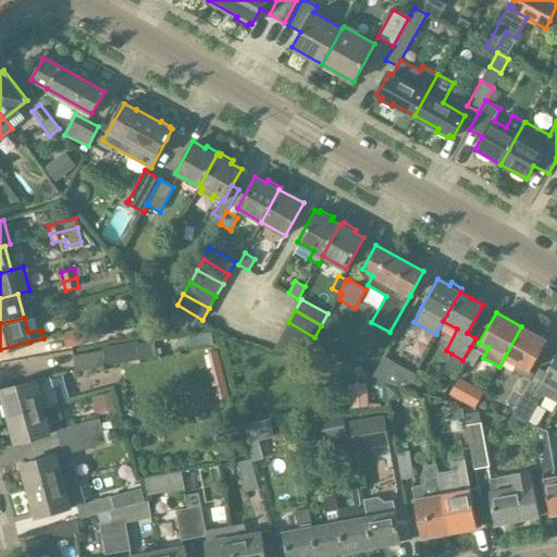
[(314,337),(288,322),(282,334),(308,348),(314,337)]
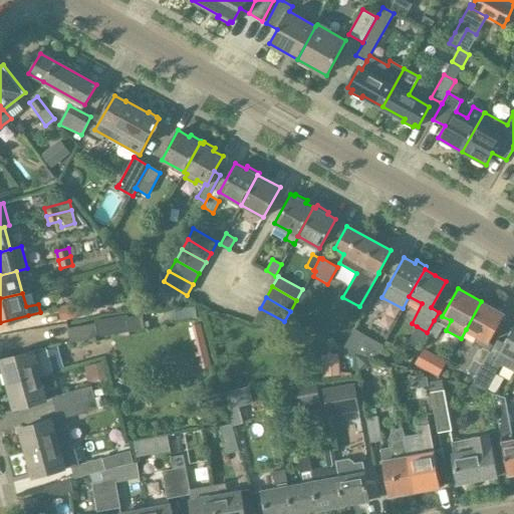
[(61,320),(96,312),(94,300),(58,307),(61,320)]
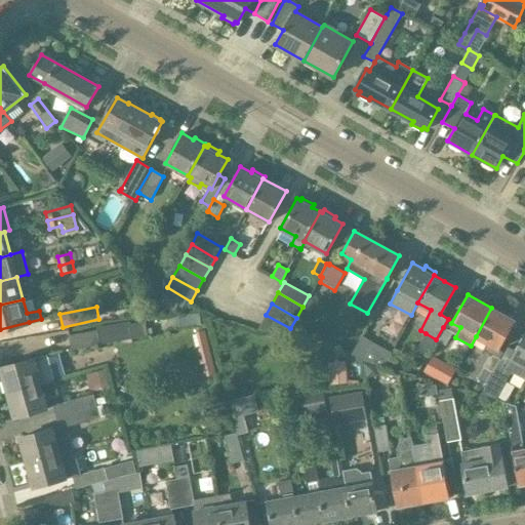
[(490,345),(499,350),(516,321),(491,308),(476,336),(490,345)]
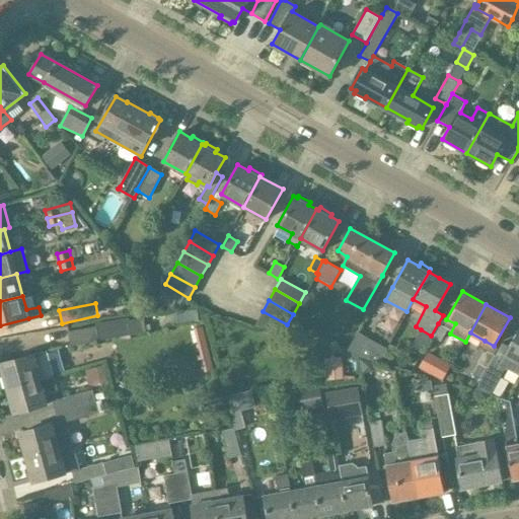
[(197,309),(171,313),(173,324),(199,320),(197,309)]
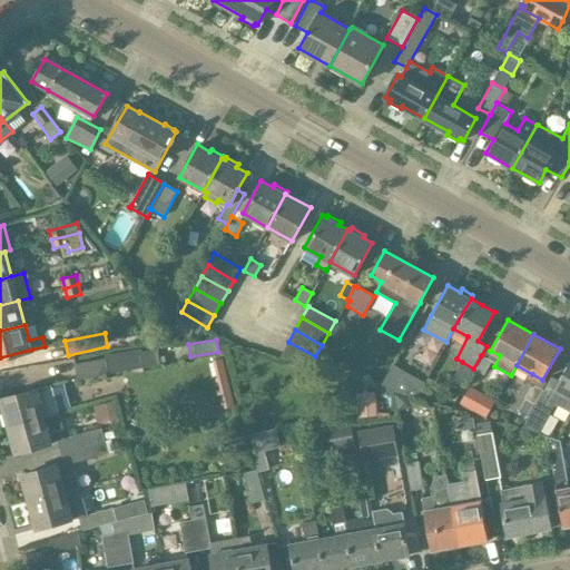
[(315,356),(288,342),(279,357),(310,367),(315,356)]
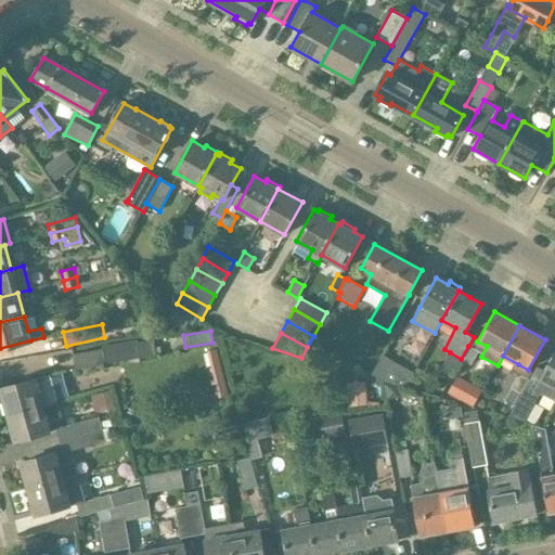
[(73,355),(75,370),(156,356),(154,340),(138,343),(138,340),(102,346),(103,349),(73,355)]
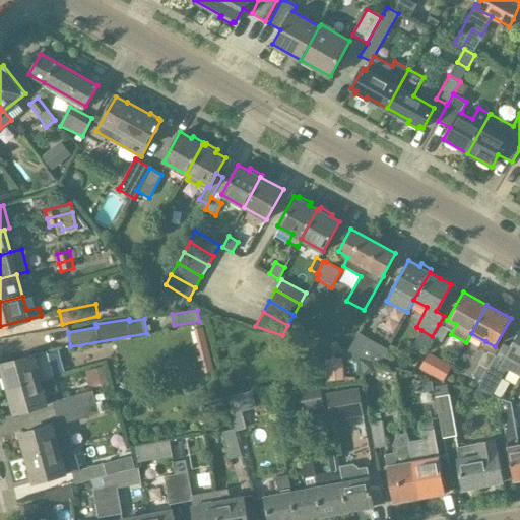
[(432,336),(442,341),(448,329),(439,324),(432,336)]
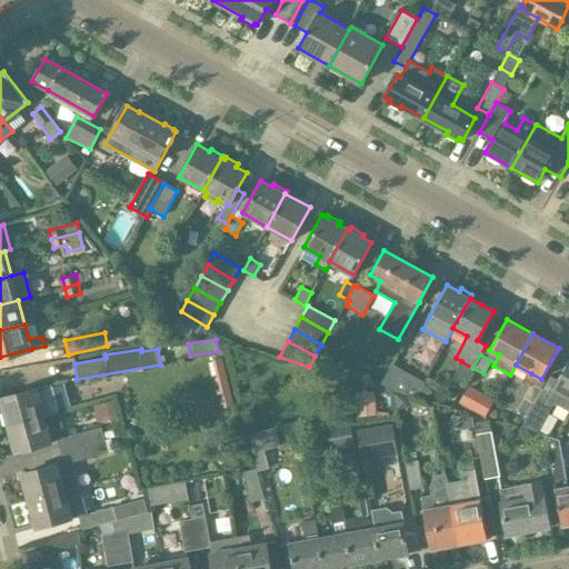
[(568,359),(558,380),(550,376),(546,382),(541,390),(527,416),(521,428),(539,432),(552,407),(557,405),(568,411),(568,359)]
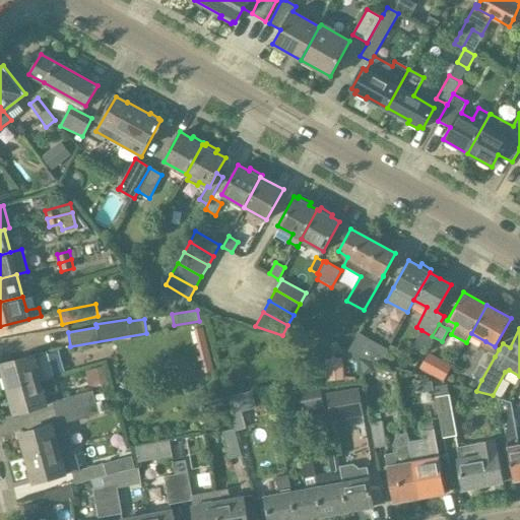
[(359,333),(347,351),(360,359),(378,364),(386,349),(371,340),(359,333)]
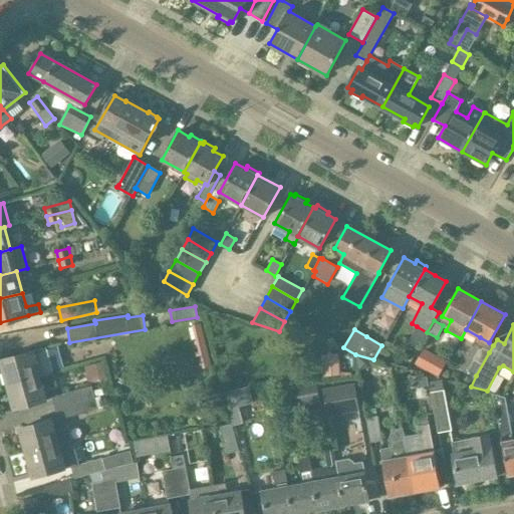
[(0,359),(7,384),(53,371),(46,347),(32,350),(0,359)]
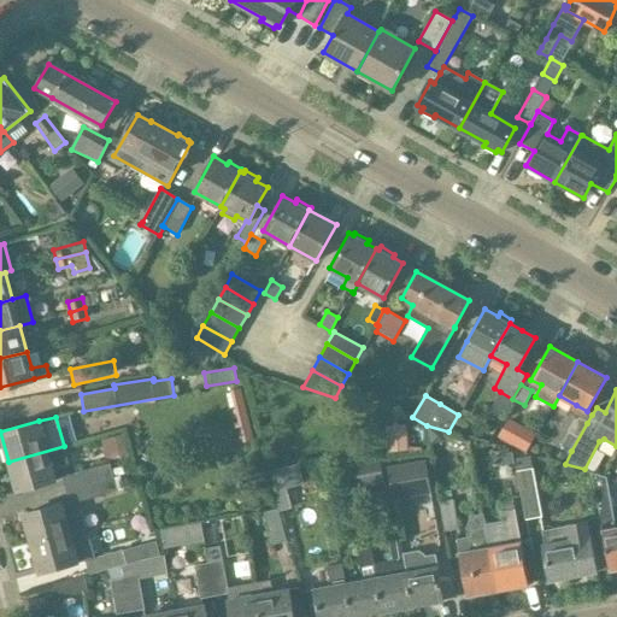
[(512,417),(501,435),(530,452),(541,433),(512,417)]
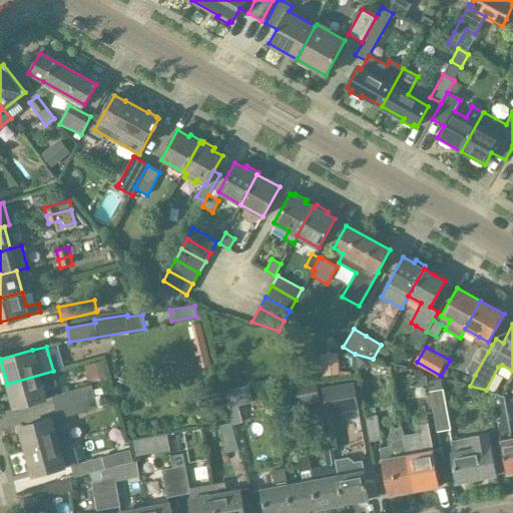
[(488,352),(479,347),(466,370),(475,375),(488,352)]
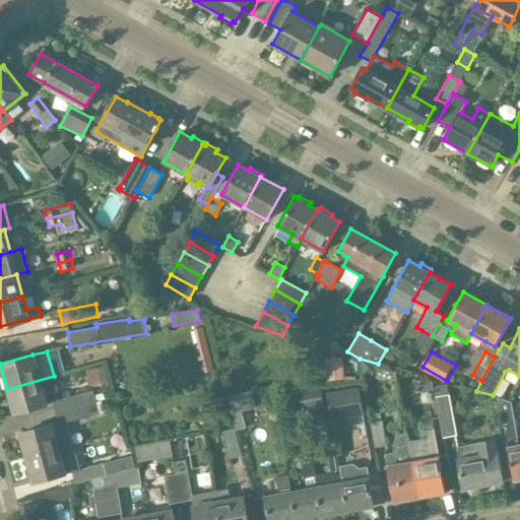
[(344,380),(342,358),(325,360),(327,381),(344,380)]
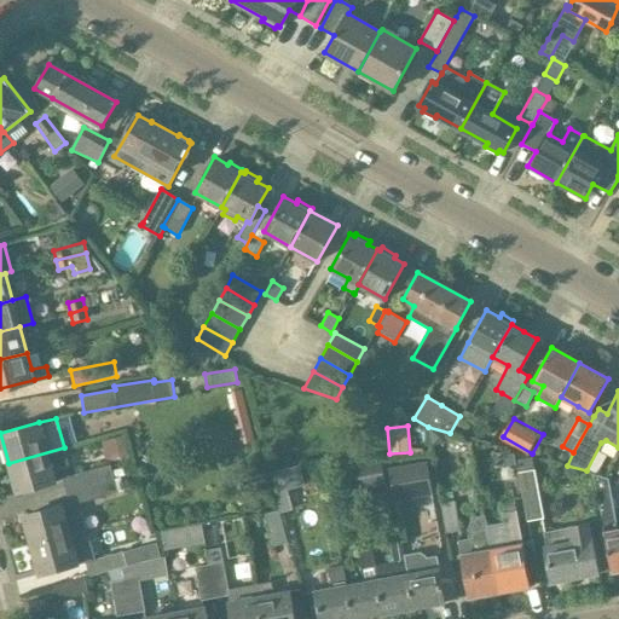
[(432,446),(447,443),(445,434),(428,429),(432,446)]
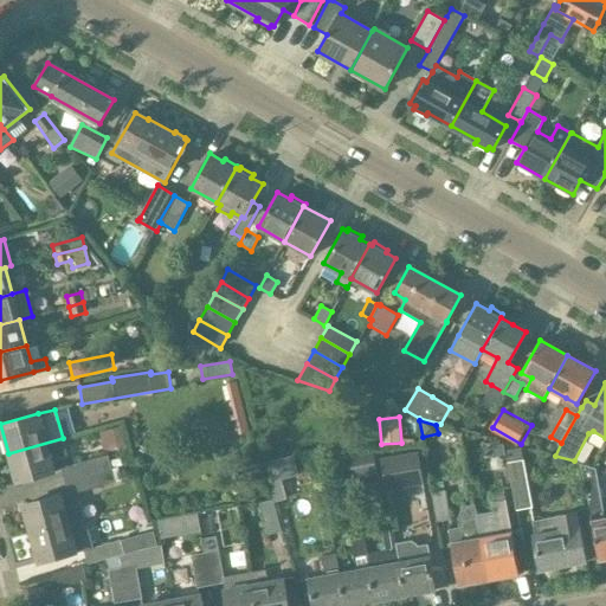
[(120,427),(100,432),(104,451),(124,445),(120,427)]
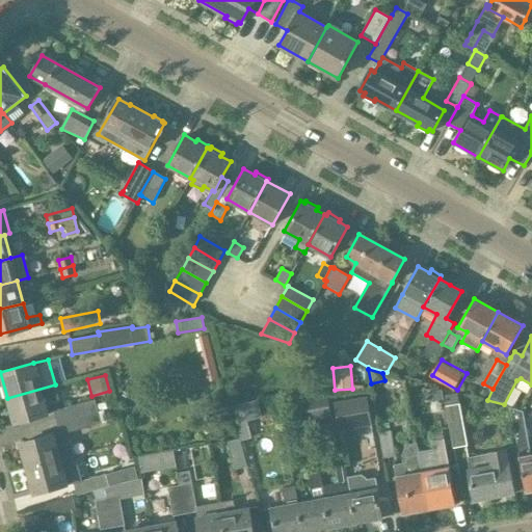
[(7,398),(15,423),(48,414),(45,403),(59,400),(55,384),(7,398)]
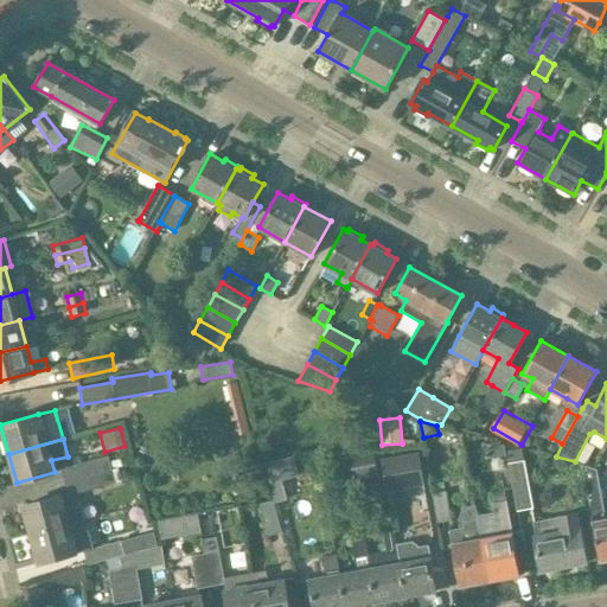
[(484,443),(486,459),(505,455),(503,443),(484,443)]
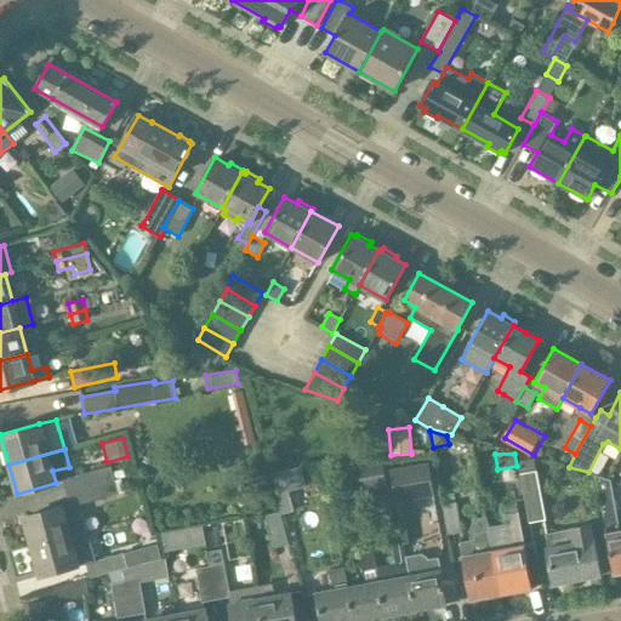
[(535,460),(534,460),(519,461),(522,474),(519,474),(529,524),(546,520),(536,471),(535,460)]
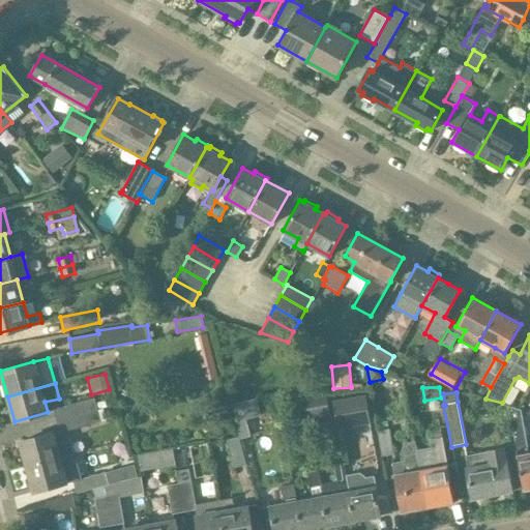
[(333,401),(339,429),(371,423),(365,395),(333,401)]
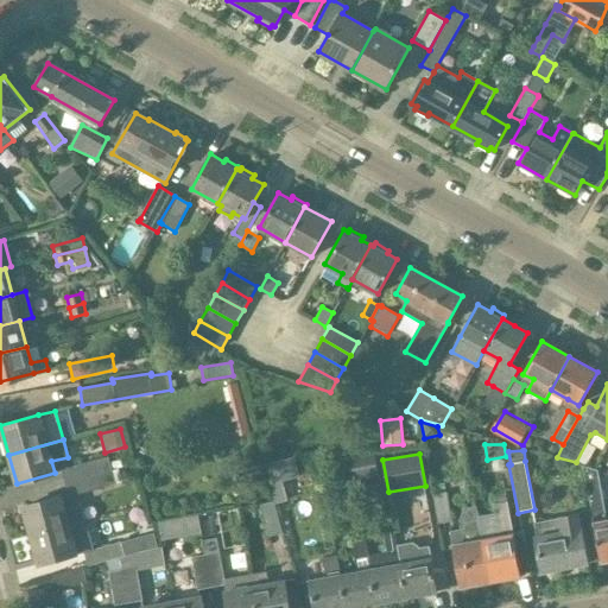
[(353,479),(379,474),(374,455),(348,461),(353,479)]
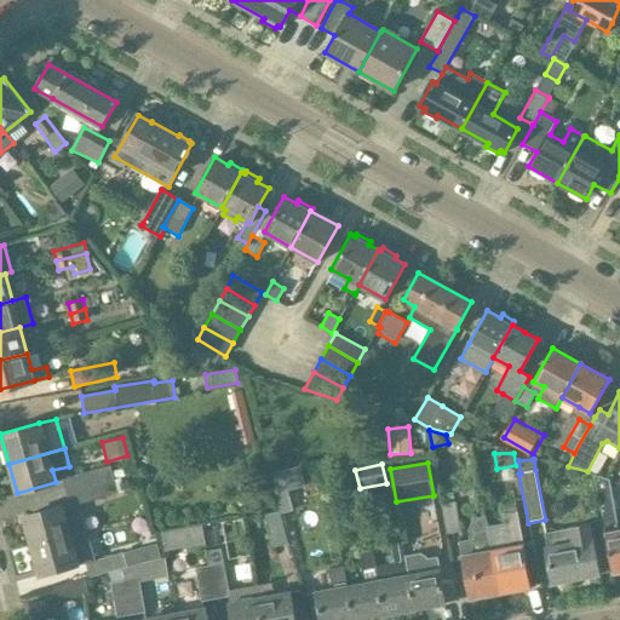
[(279,492),(308,486),(304,465),(275,471),(279,492)]
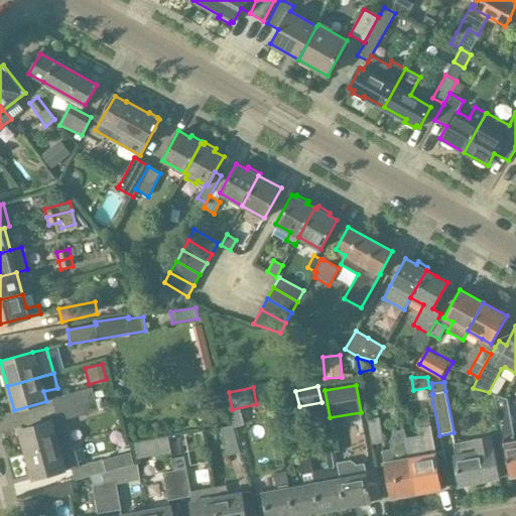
[(92,388),(51,399),(54,409),(95,398),(92,388)]
